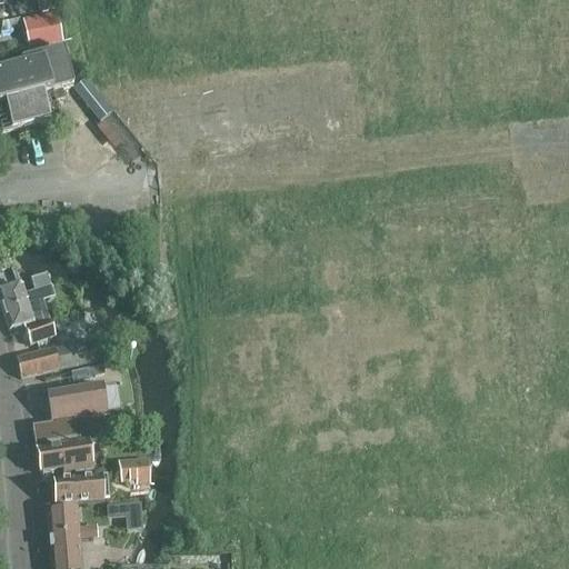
[(62,43),(57,16),(22,22),(29,50),(62,43)]
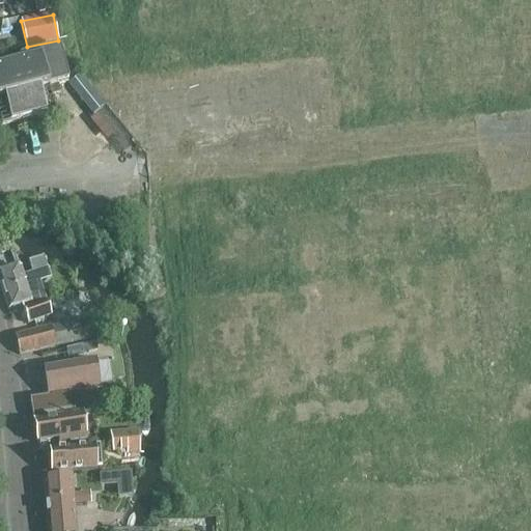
[(19,59),(20,61),(0,66),(0,124),(1,128),(55,113),(50,95),(57,93),(55,87),(67,84),(58,49),(19,59)]
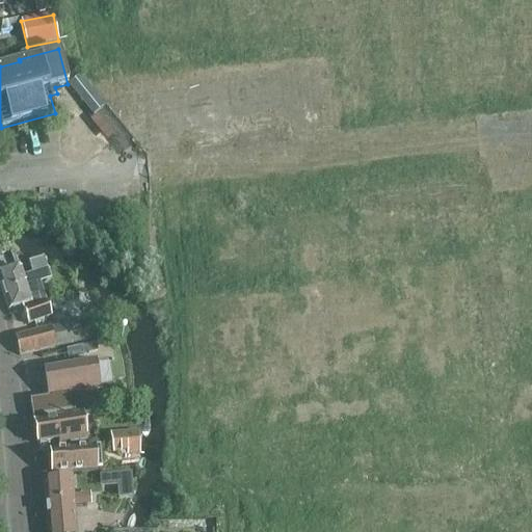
[(48,269),(42,271),(22,278),(19,269),(0,275),(0,287),(8,312),(21,308),(27,325),(50,318),(38,284),(51,280),(48,269)]
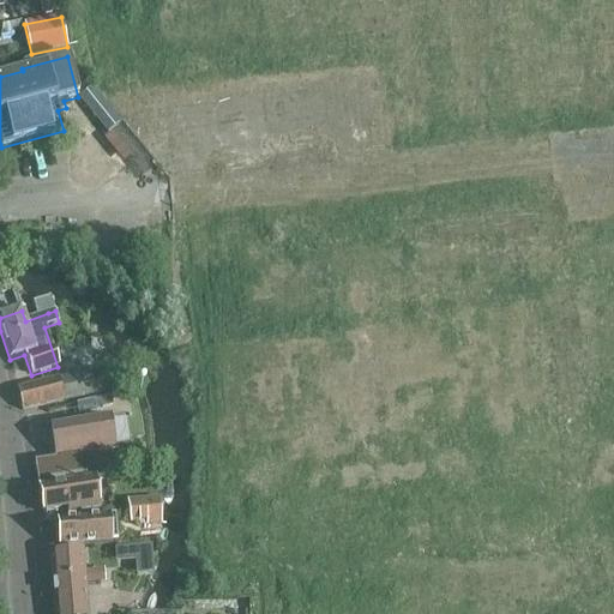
[(122,368),(98,373),(98,372),(58,380),(58,379),(17,389),(23,411),(64,402),(64,401),(103,393),(103,392),(131,386),(122,368)]
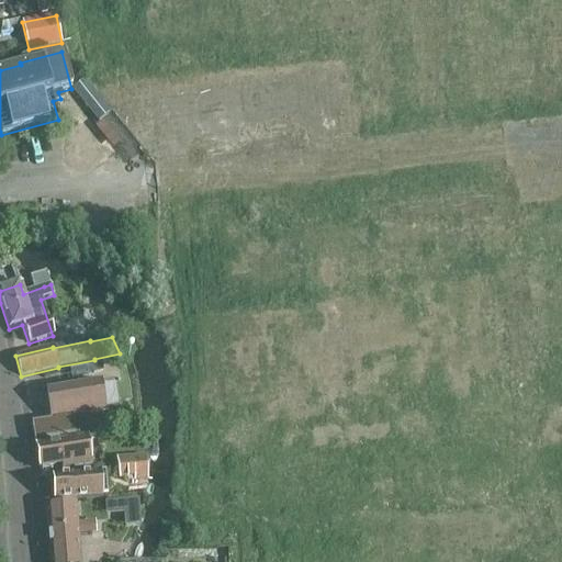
[(98,436),(94,415),(105,413),(101,383),(45,392),(51,420),(31,424),(35,447),(98,436)]
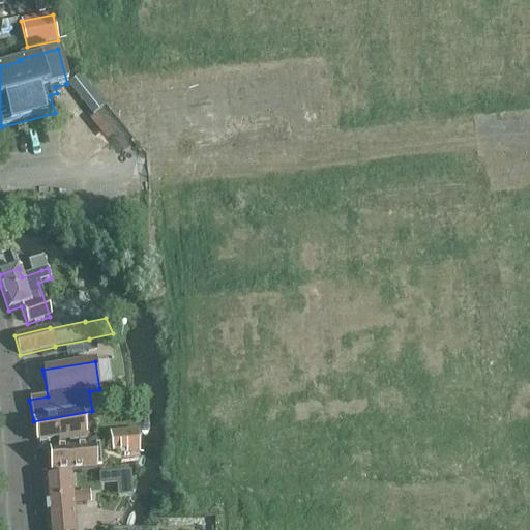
[(83,413),(33,421),(36,443),(57,440),(58,444),(87,439),(83,413)]
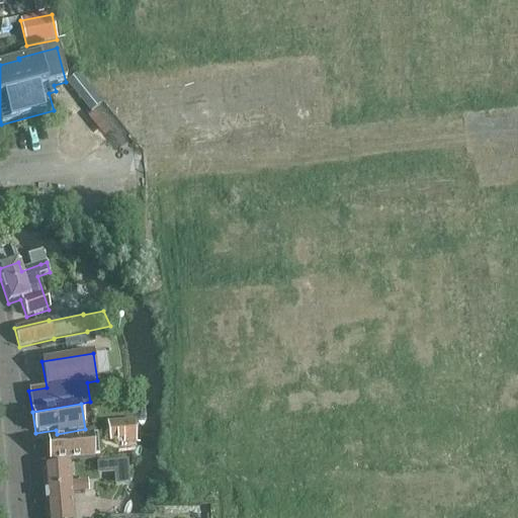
[(114,434),(125,432),(123,416),(111,418),(114,434)]
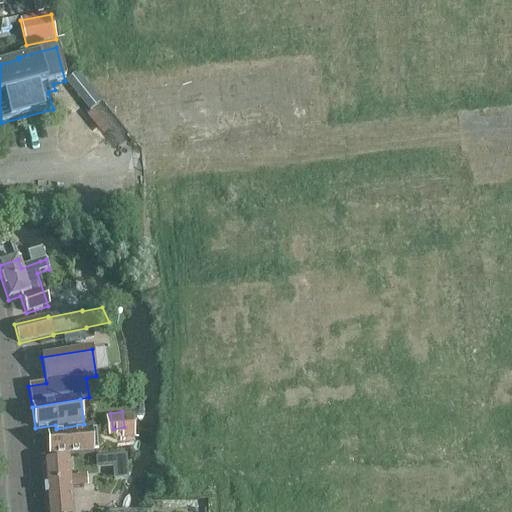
[(95,431),(47,435),(49,457),(97,454),(95,431)]
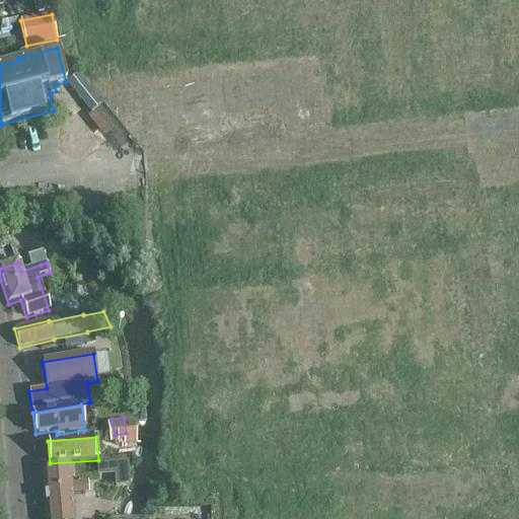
[(42,469),(45,498),(72,496),(72,494),(89,492),(89,483),(71,484),(70,467),(42,469)]
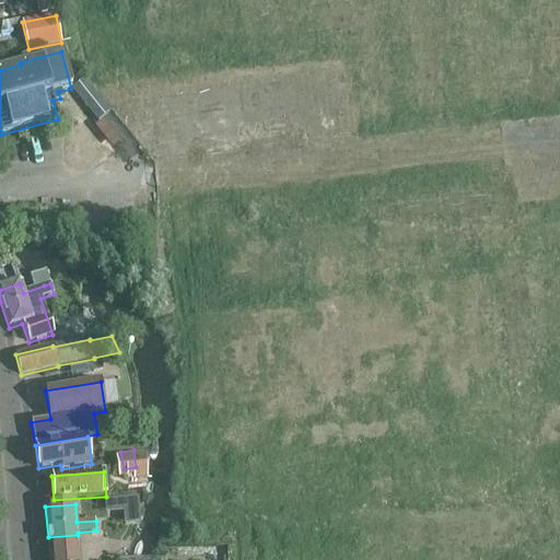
[(80,559),(78,535),(48,537),(49,559),(80,559)]
